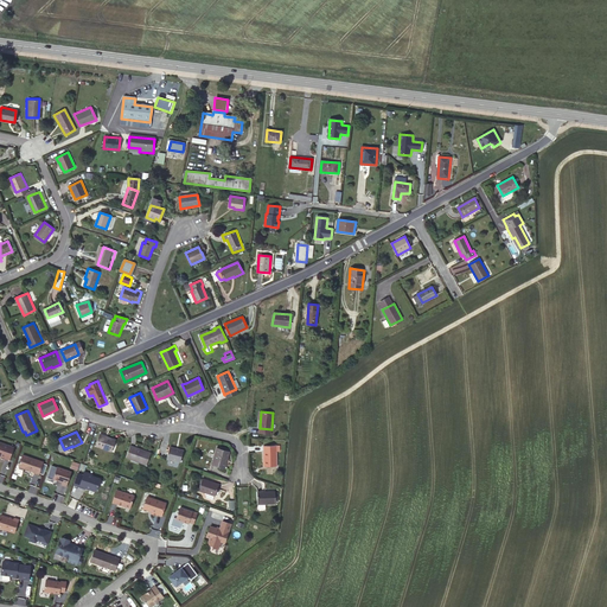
[(116,440),(100,434),(96,446),(112,452),(116,440)]
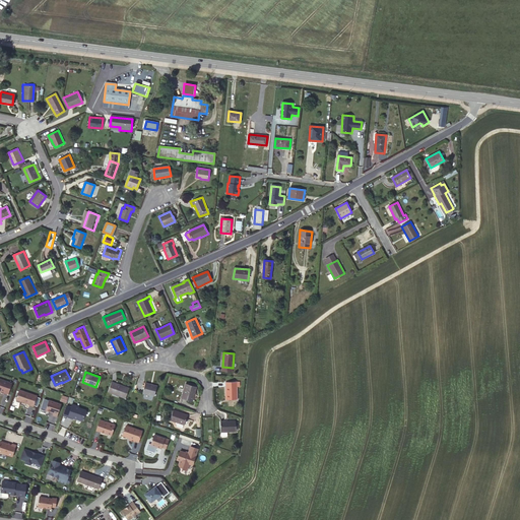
[(8,393),(12,382),(0,377),(0,388),(1,389),(0,390),(0,391),(4,393),(5,391),(8,393)]
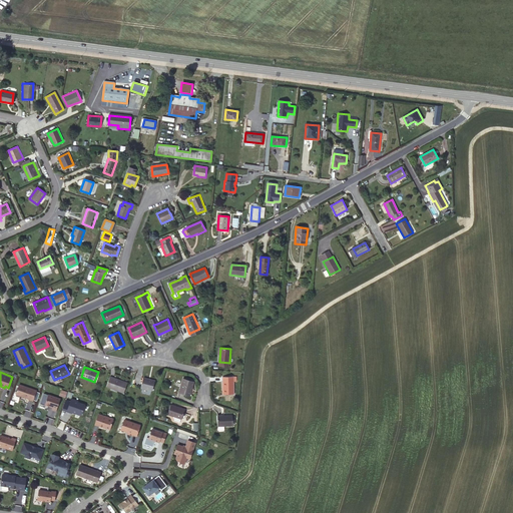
[(127,383),(110,377),(106,387),(124,393),(127,383)]
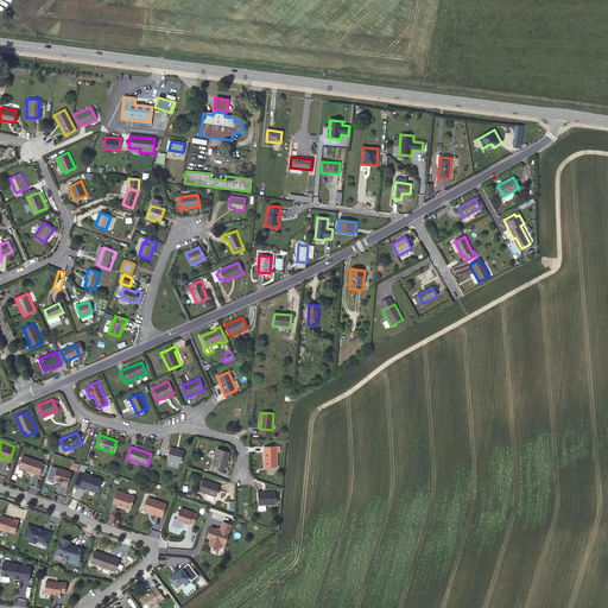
[(280,447),(264,447),(265,468),(278,467),(277,451),(280,451),(280,447)]
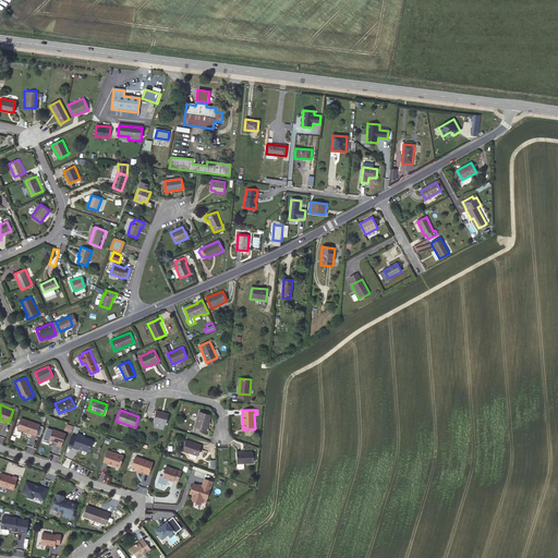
[(169,414),(156,411),(154,421),(166,424),(169,414)]
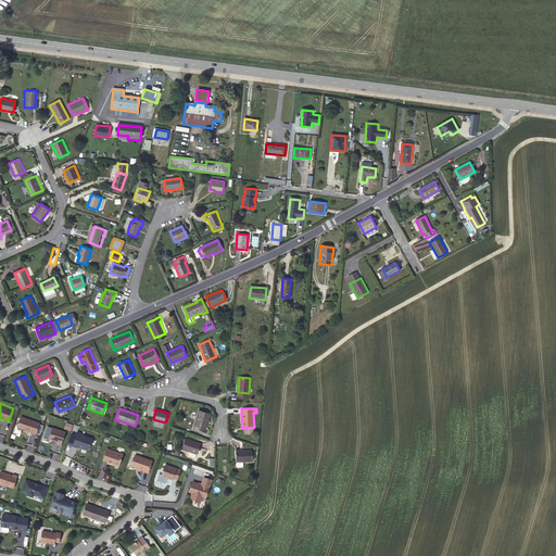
[(210,414),(199,411),(194,425),(205,428),(210,414)]
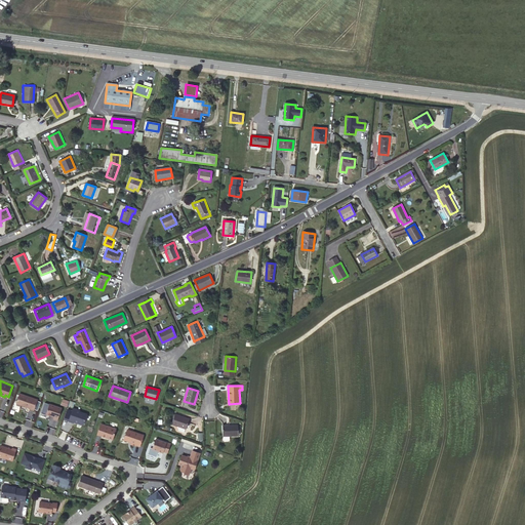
[(38,399),(21,393),(16,402),(22,404),(22,403),(24,404),(24,405),(31,407),(30,407),(34,409),(38,399)]
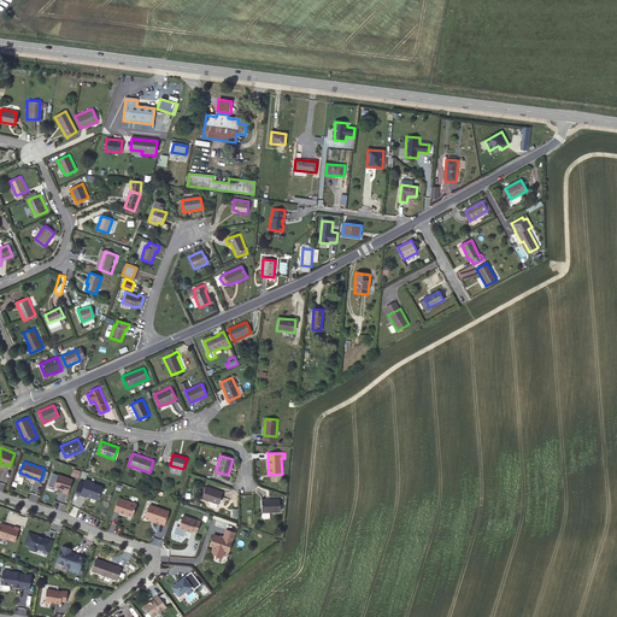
[(74,469),(71,476),(78,479),(81,471),(74,469)]
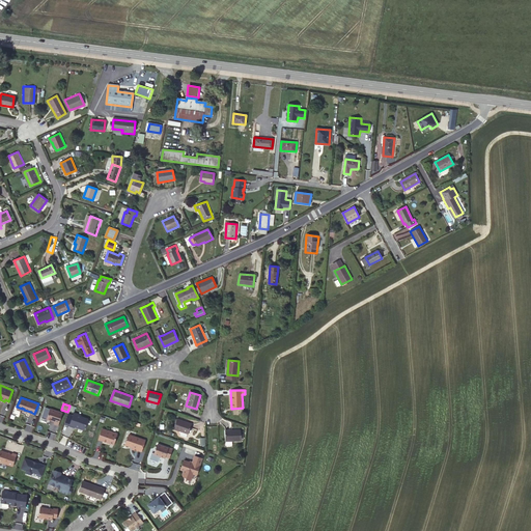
[(62,414),(50,410),(47,420),(54,422),(54,424),(58,426),(62,414)]
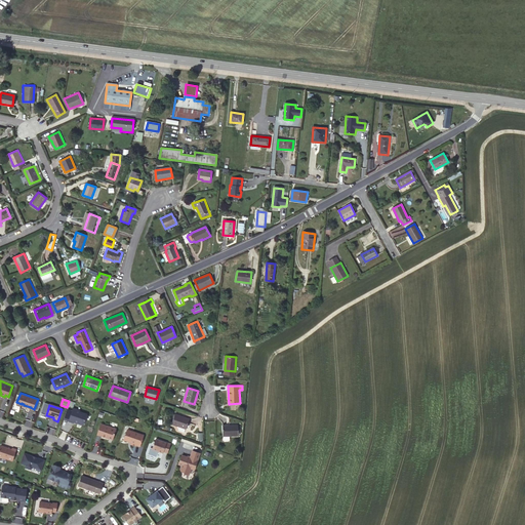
[(80,411),(73,409),(69,421),(74,423),(74,421),(82,425),(83,425),(87,415),(79,412),(80,411)]
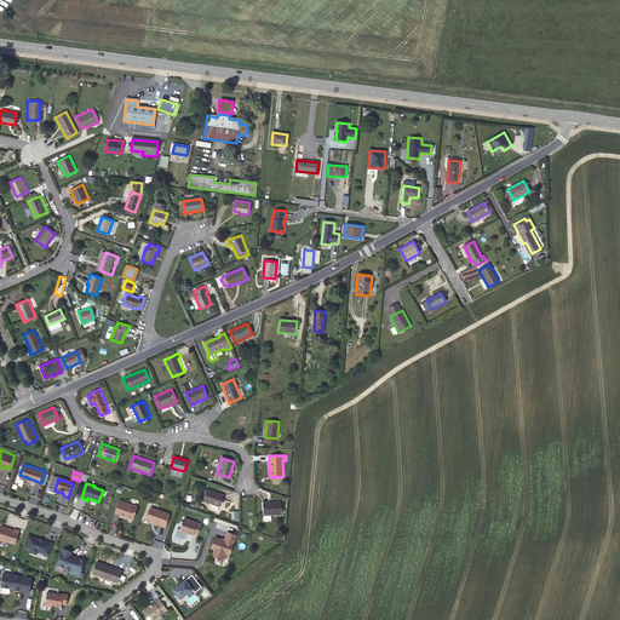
[(212,504),(219,506),(220,506),(224,494),(207,488),(202,500),(212,504)]
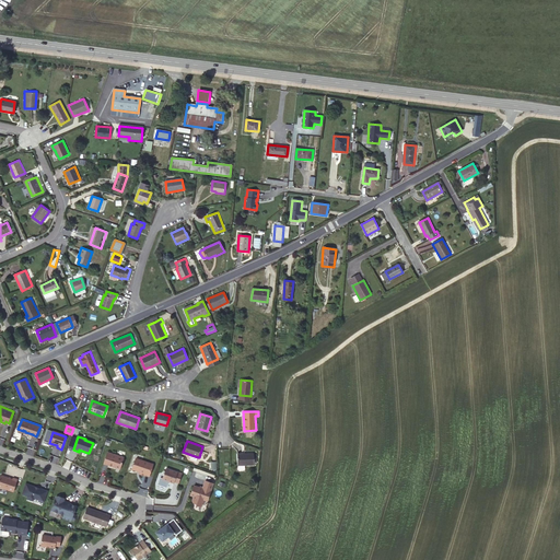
[(124,458),(107,453),(104,465),(113,467),(115,467),(116,468),(119,470),(124,458)]
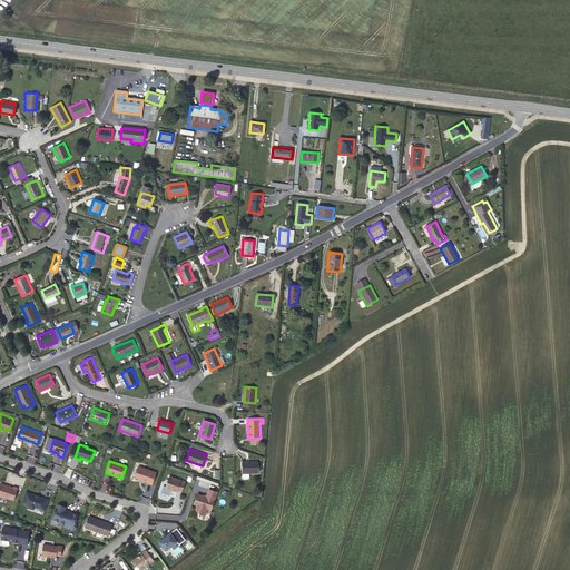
[(258,461),(242,462),(243,473),(258,473),(258,461)]
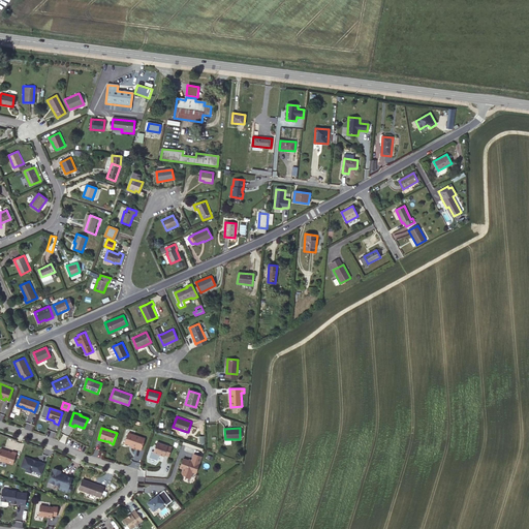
[(145,439),(130,435),(129,438),(128,437),(126,439),(124,444),(132,446),(131,448),(136,450),(136,449),(141,450),(145,439)]
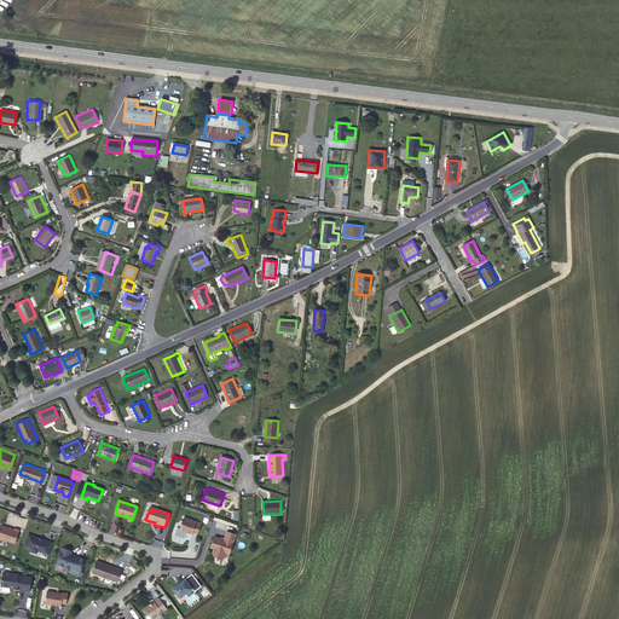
[(201,525),(184,519),(179,531),(191,534),(192,533),(197,536),(201,525)]
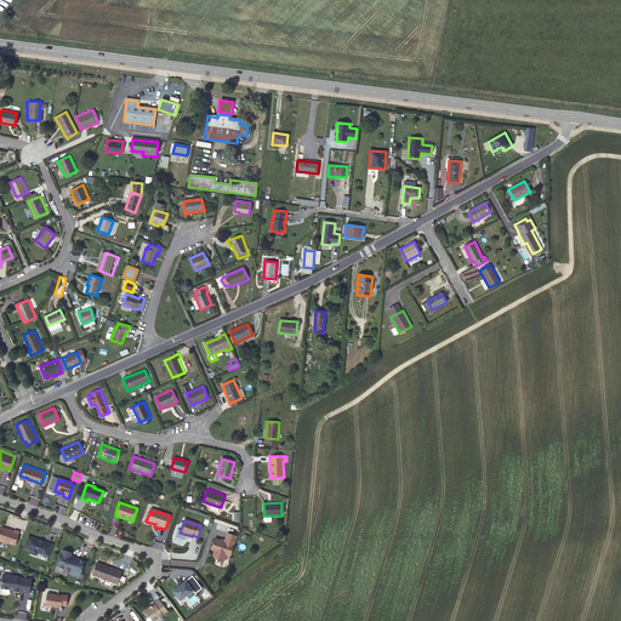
[(0,529),(0,540),(15,546),(20,533),(15,530),(15,531),(1,528),(0,529)]
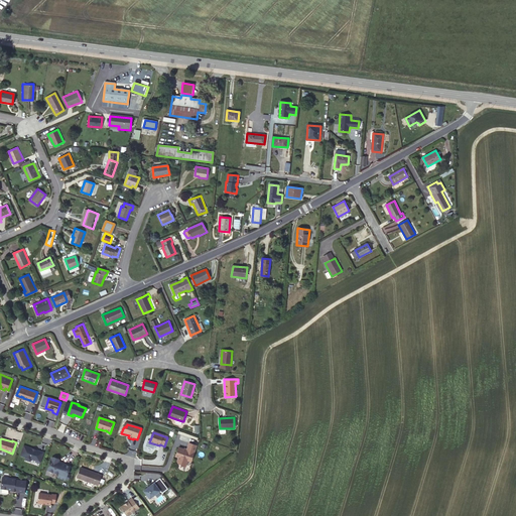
[(178,448),(175,458),(178,459),(176,463),(177,464),(181,465),(180,467),(185,468),(187,462),(190,463),(197,446),(188,443),(186,450),(178,448)]
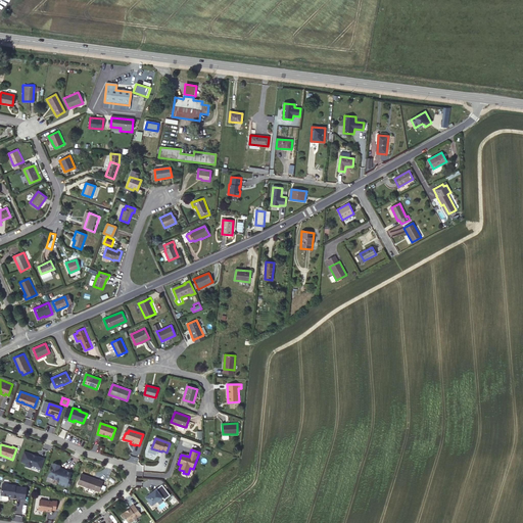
[(41,470),(45,459),(24,452),(20,461),(26,463),(27,466),(31,467),(33,466),(38,467),(37,468),(41,470)]
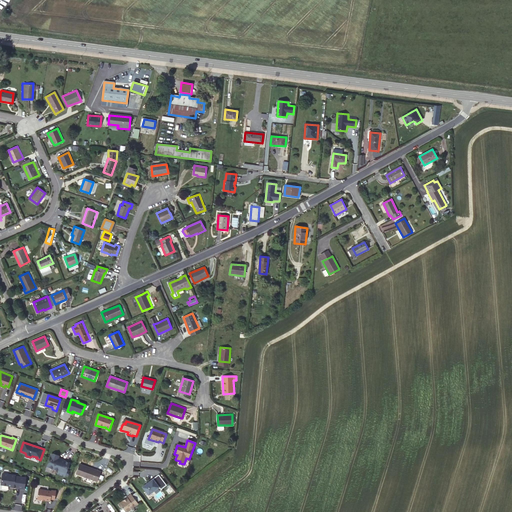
[(53,454),(51,455),(47,467),(58,471),(57,474),(64,477),(69,464),(64,461),(58,459),(59,456),(53,454)]
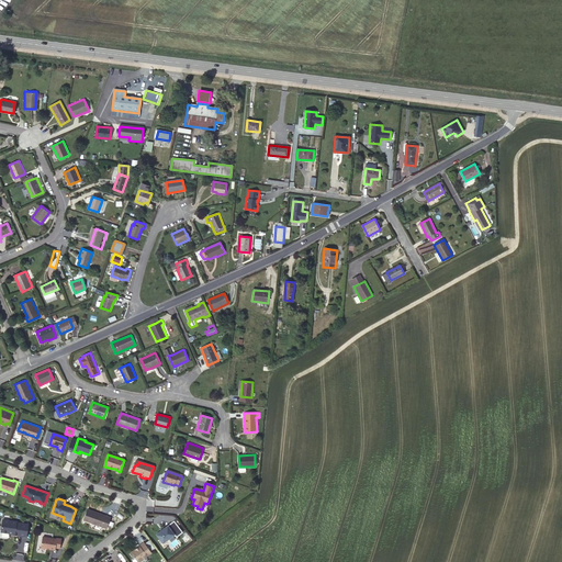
[(110,518),(88,510),(83,521),(105,529),(110,518)]
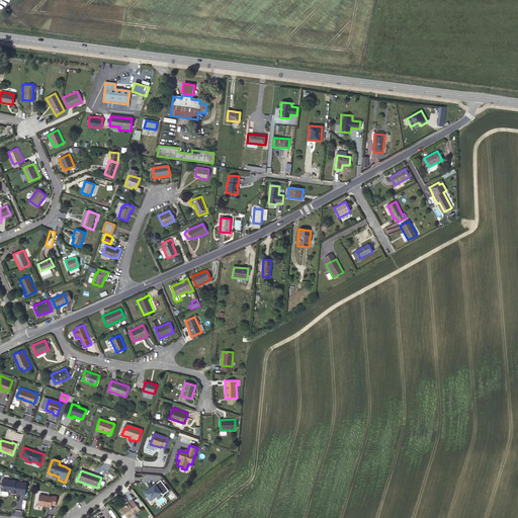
[(16,482),(16,481),(3,479),(1,489),(2,491),(9,492),(12,492),(12,493),(17,493),(17,494),(25,495),(26,484),(16,482)]
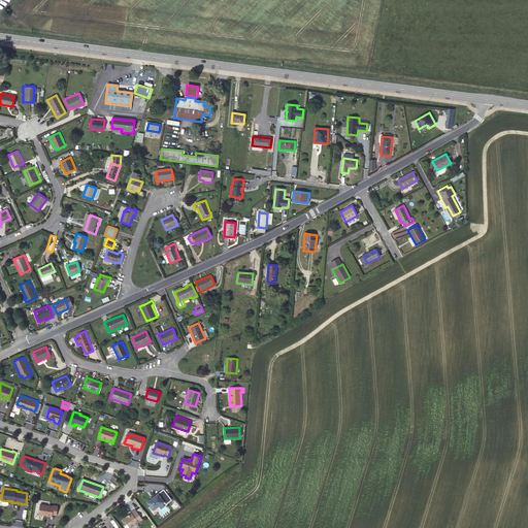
[(151,500),(146,502),(153,510),(165,502),(159,494),(153,498),(151,500)]
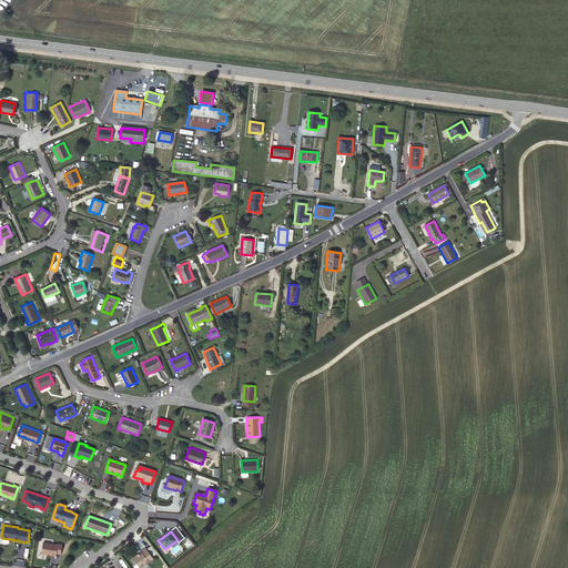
[(57,546),(43,544),(41,554),(56,557),(56,555),(60,555),(61,546),(57,545),(57,546)]
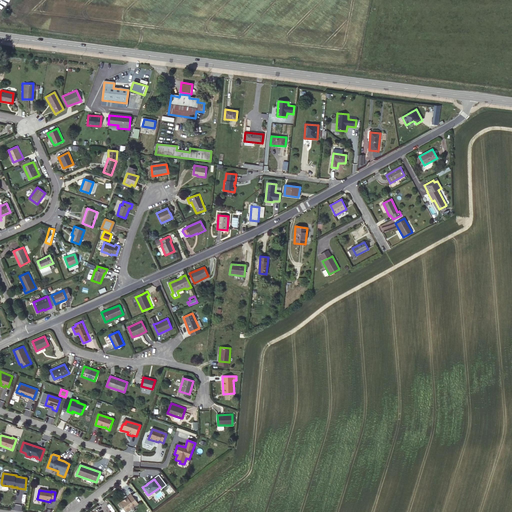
[(128,511),(139,504),(132,495),(128,498),(127,499),(127,500),(126,500),(125,500),(120,504),(123,508),(124,509),(126,511),(128,511)]
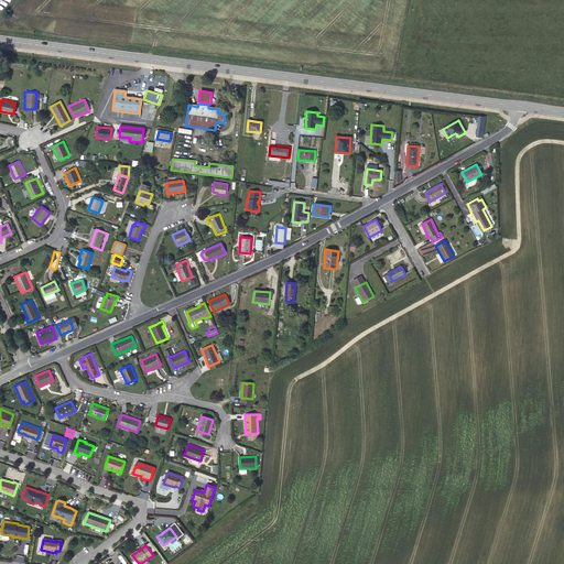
All buildings are outlined.
